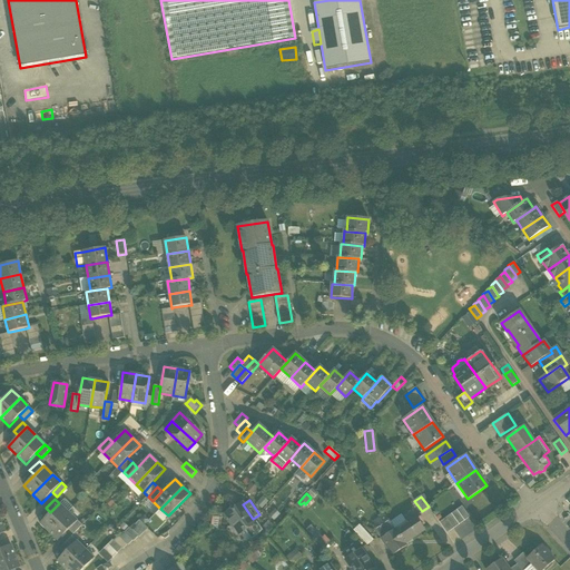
[(50,512),(40,523),(49,532),(68,512),(59,503),(50,512)]
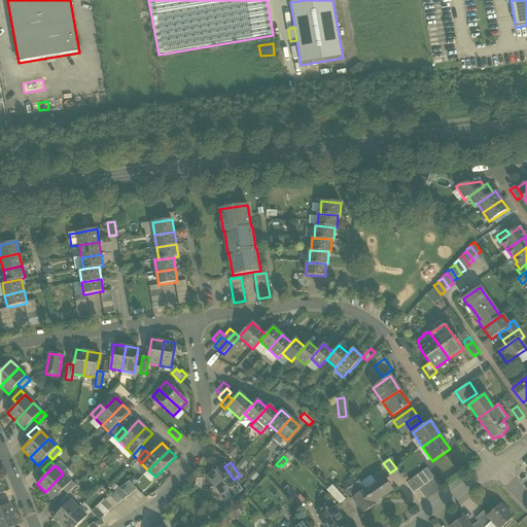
[(221,494),(226,491),(232,499),(238,495),(243,490),(237,483),(236,483),(234,480),(224,466),(223,465),(209,475),(212,480),(212,483),(213,486),(216,486),(221,494)]
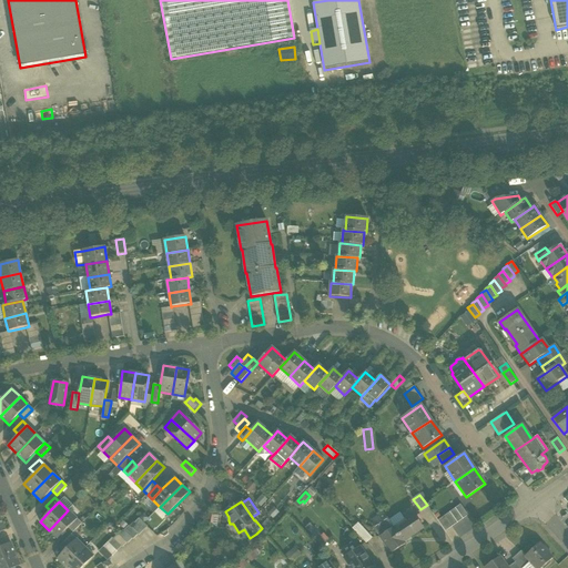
[(456,507),(450,511),(457,523),(464,518),(456,507)]
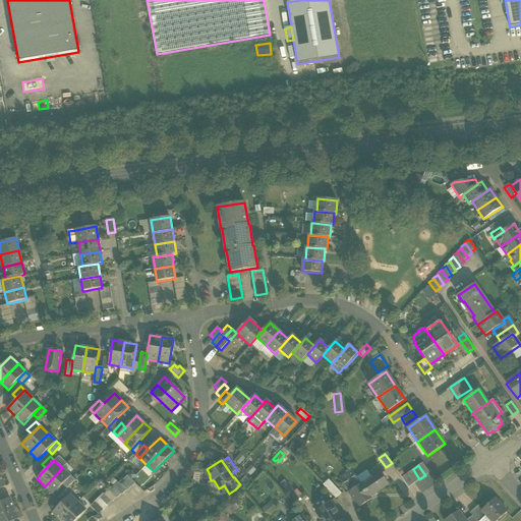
[(62,468),(45,486),(53,495),(62,484),(70,476),(62,468)]
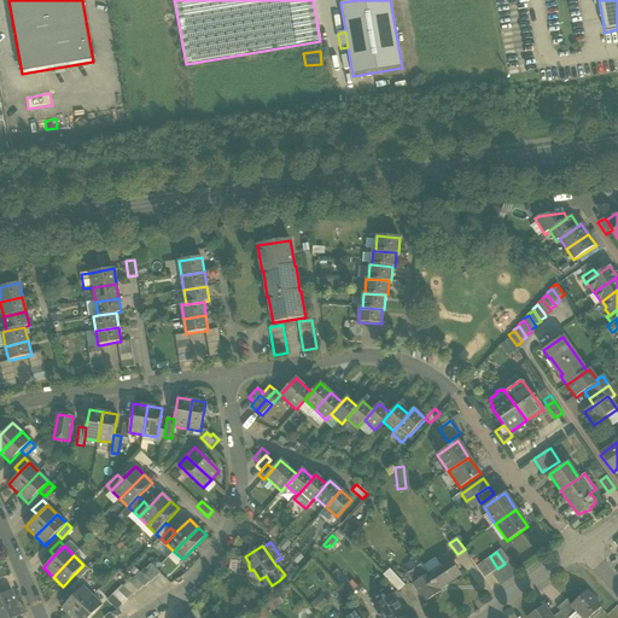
[(490,557),(483,561),(491,573),(497,569),(490,557)]
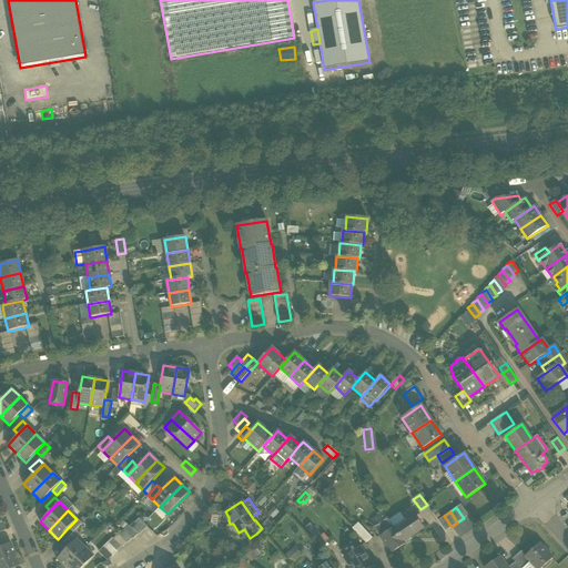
[(394,528),(393,528),(402,541),(423,527),(414,514),(394,528)]
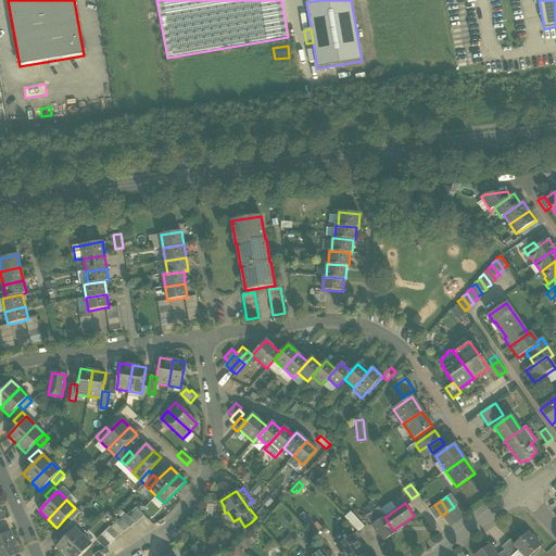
[(434,505),(429,509),(436,520),(442,516),(434,505)]
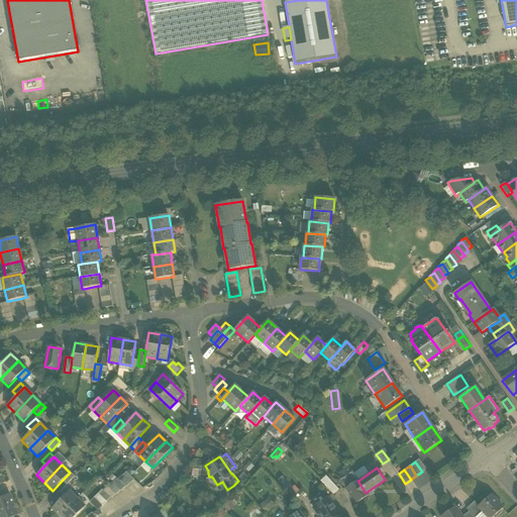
[(134,480),(126,472),(122,476),(130,484),(134,480)]
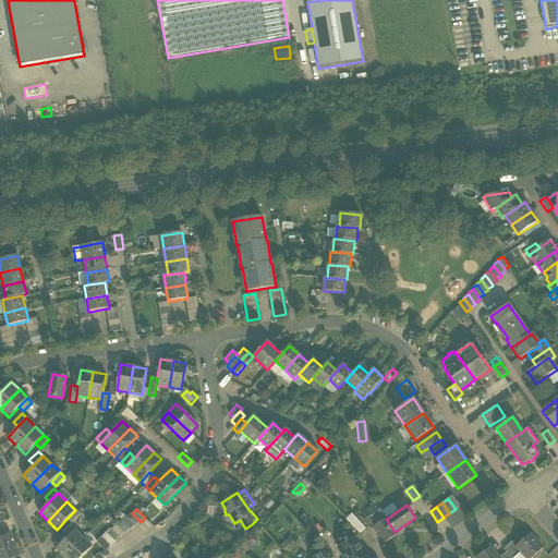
[(380,509),(366,518),(373,526),(386,519),(387,519),(380,509)]
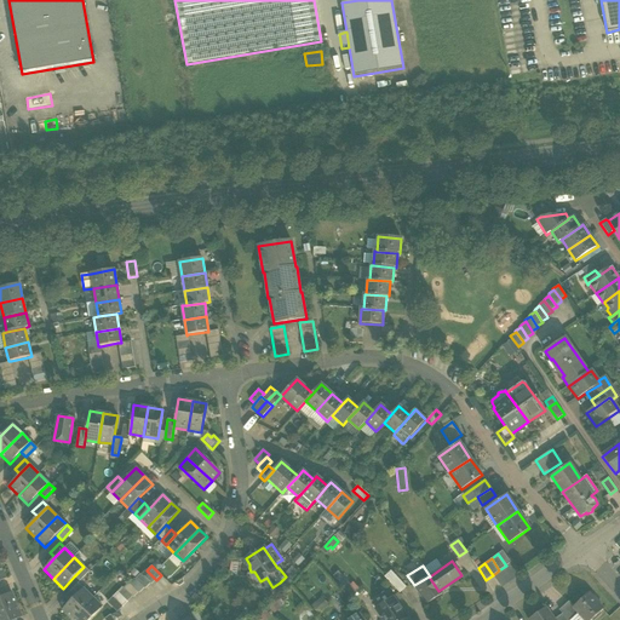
[(84,567),(74,577),(80,581),(90,572),(84,567)]
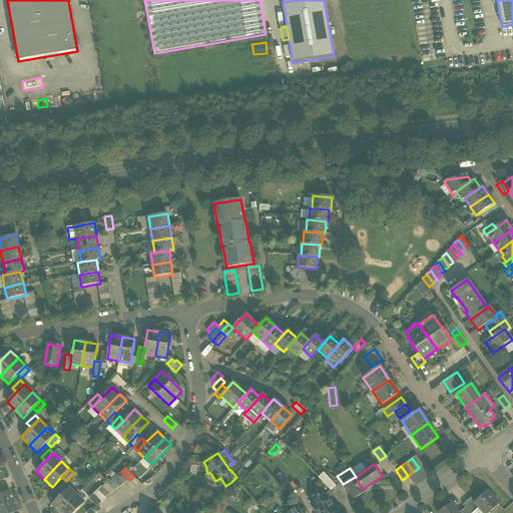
[(121,472),(116,476),(124,483),(125,484),(129,480),(121,472)]
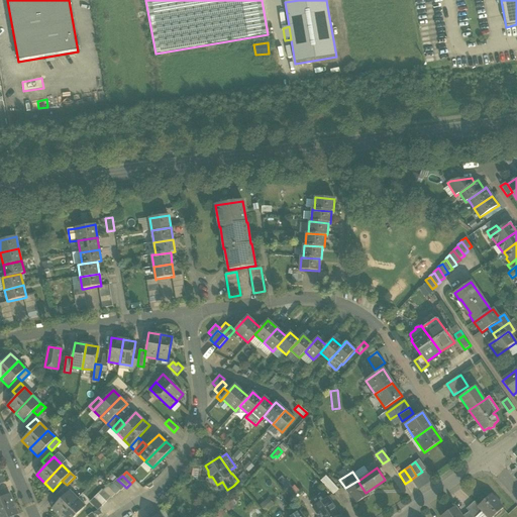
[(298,495),(282,476),(278,480),(294,499),(298,495)]
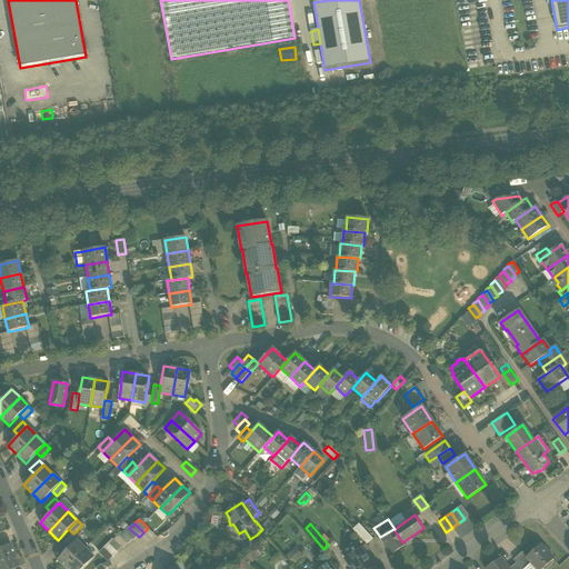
[(359,523),(352,529),(358,535),(363,529),(359,523)]
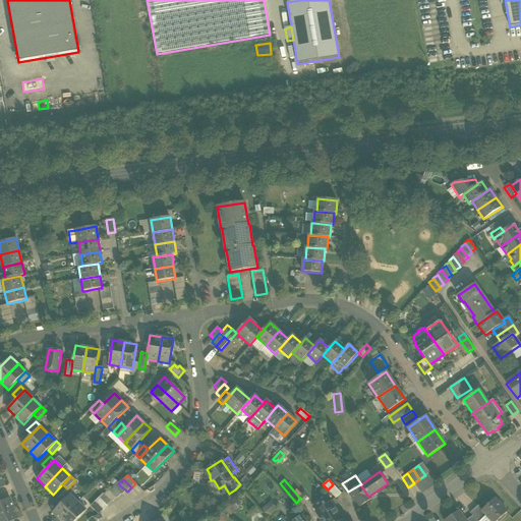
[(118,483),(118,482),(114,486),(121,495),(122,495),(126,490),(118,483)]
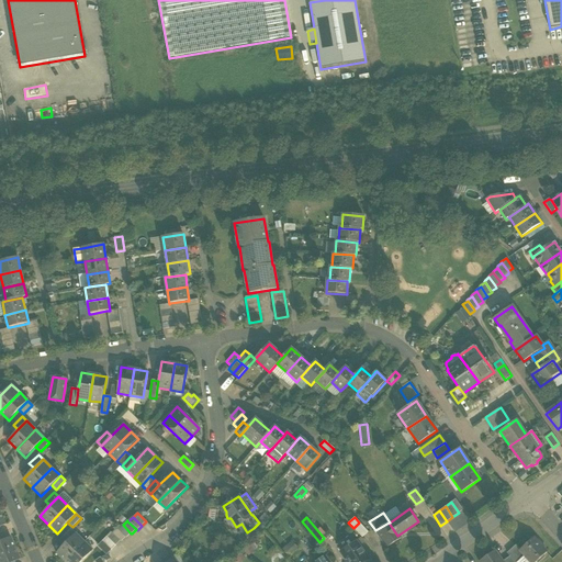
[(368,532),(359,523),(353,528),(362,538),(368,532)]
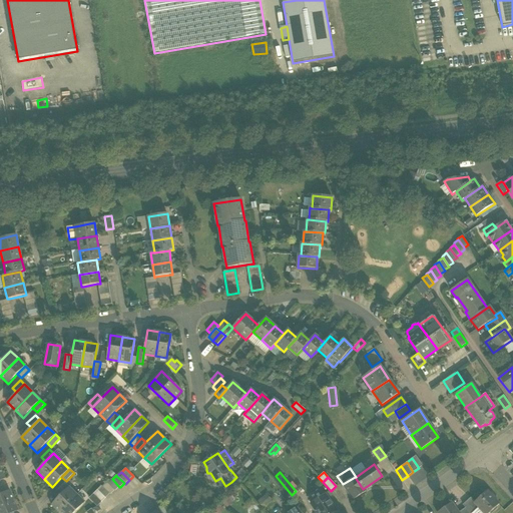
[(343,484),(343,485),(353,500),(365,492),(363,489),(355,477),(343,484)]
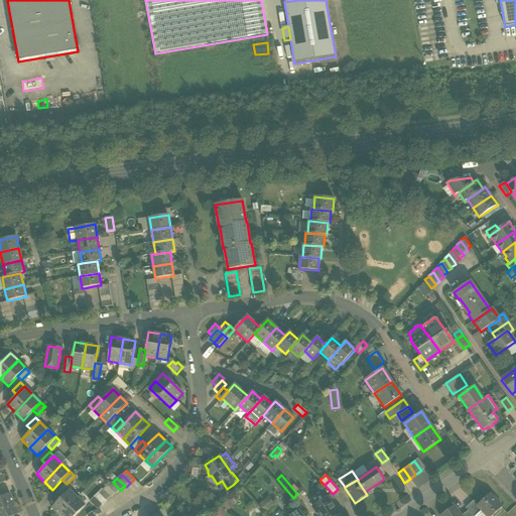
[(113,482),(112,482),(108,486),(115,493),(116,494),(120,490),(113,482)]
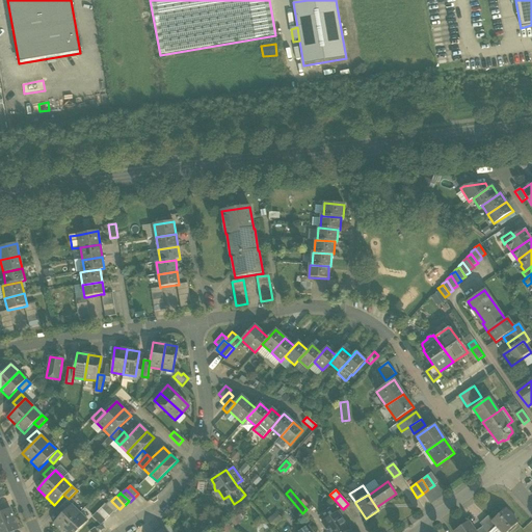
[(67,500),(58,509),(63,513),(72,504),(67,500)]
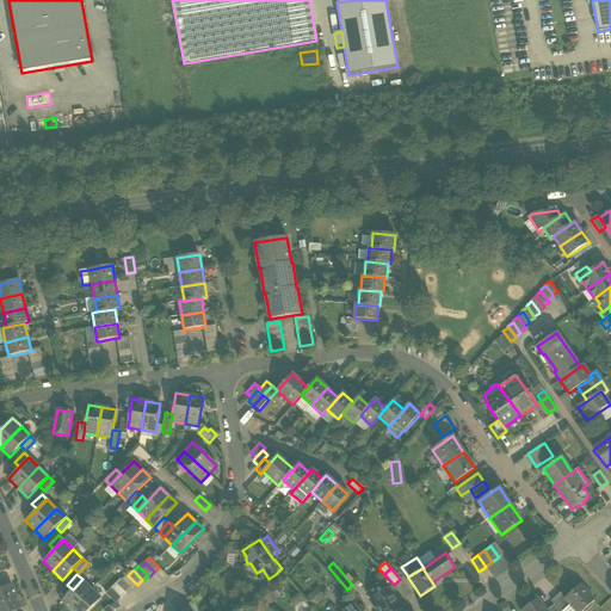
[(128,575),(127,574),(122,579),(130,588),(131,588),(136,584),(128,575)]
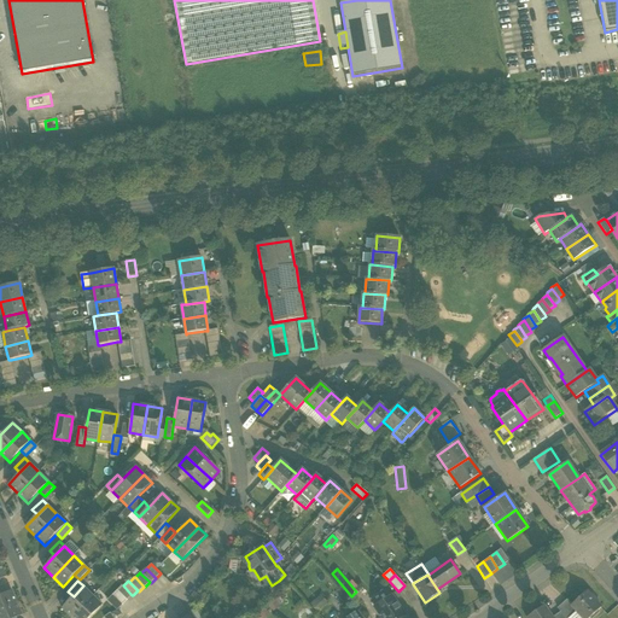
[(74,596),(62,608),(71,617),(93,595),(83,586),(74,596)]
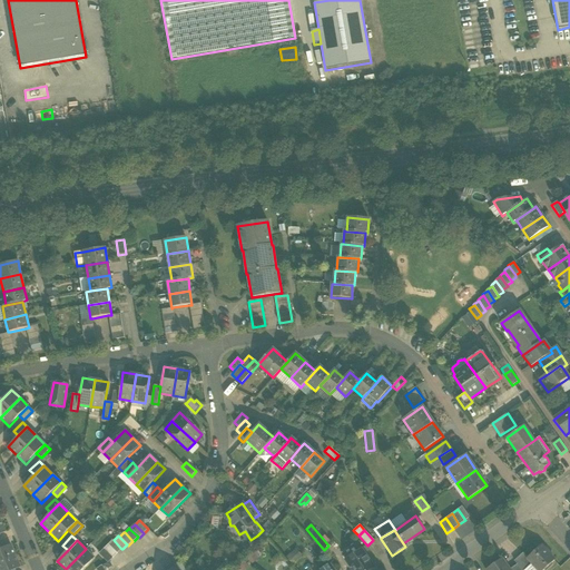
[(114,540),(112,540),(108,544),(117,553),(121,549),(114,540)]
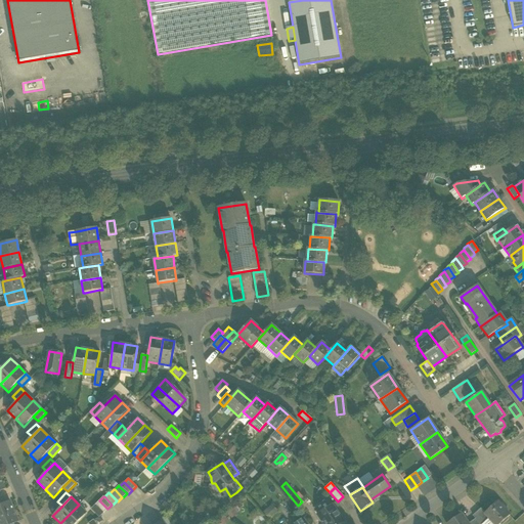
[(0,504),(0,516),(13,511),(9,500),(0,504)]
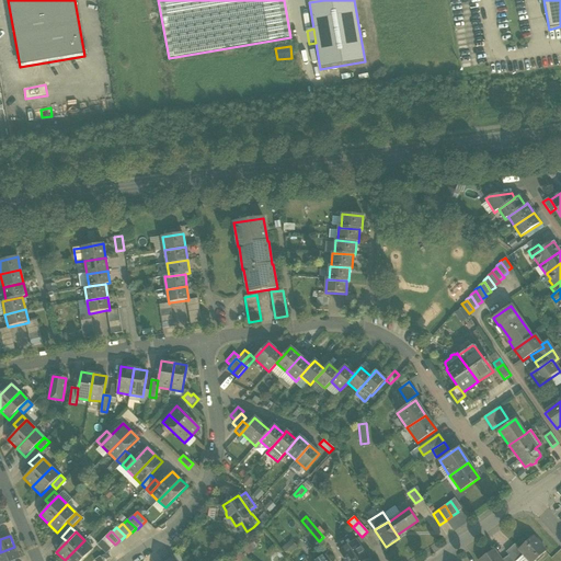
[(518,549),(524,554),(529,560),(535,560),(546,552),(533,537),(518,549)]
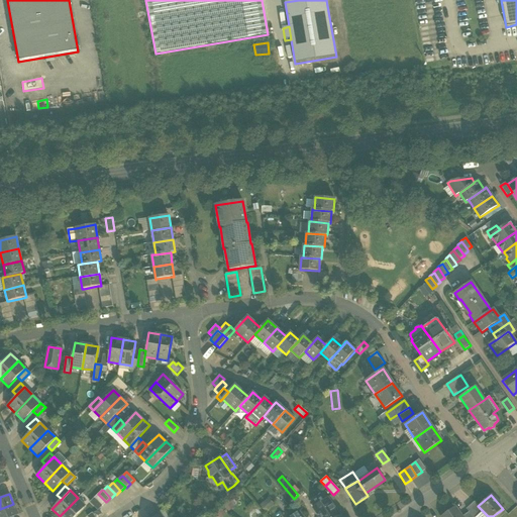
[(78,498),(60,516),(75,516),(86,506),(78,498)]
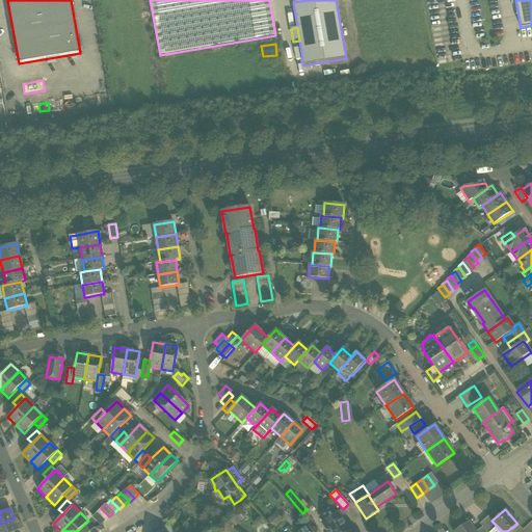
[(337,512),(322,523),(328,531),(346,531),(349,530),(337,512)]
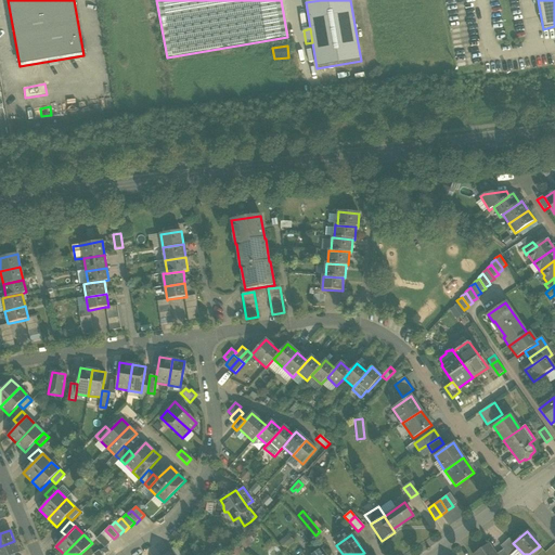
[(510,539),(501,546),(503,550),(507,554),(511,554),(518,549),(513,543),(510,539)]
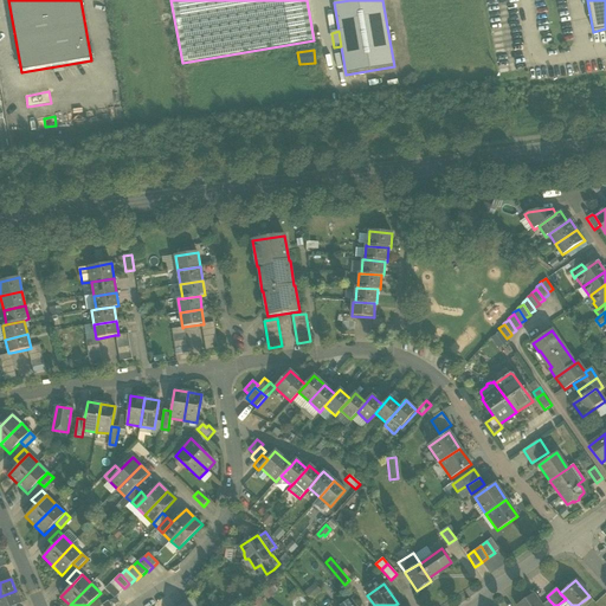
[(15,591),(0,597),(0,605),(12,605),(20,603),(15,591)]
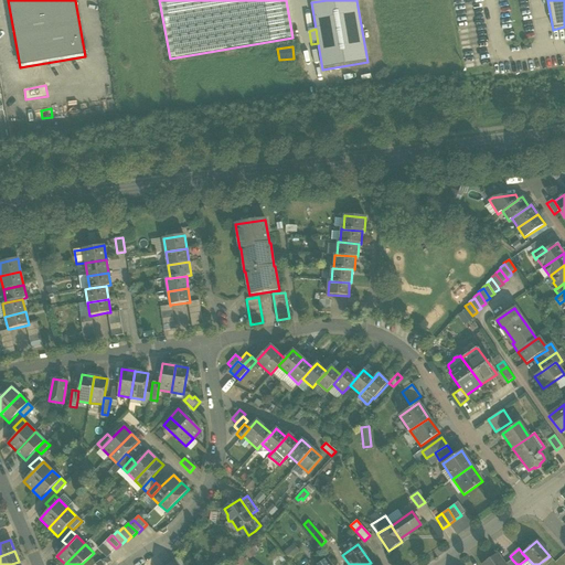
[(498,554),(481,564),(504,564),(498,554)]
